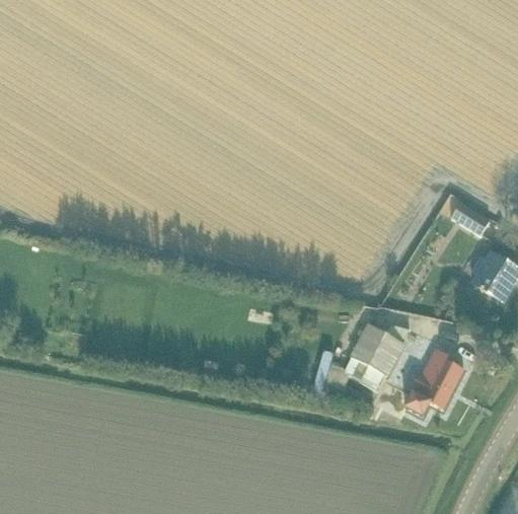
[(460,201),(450,218),(479,235),(490,220),(460,201)]
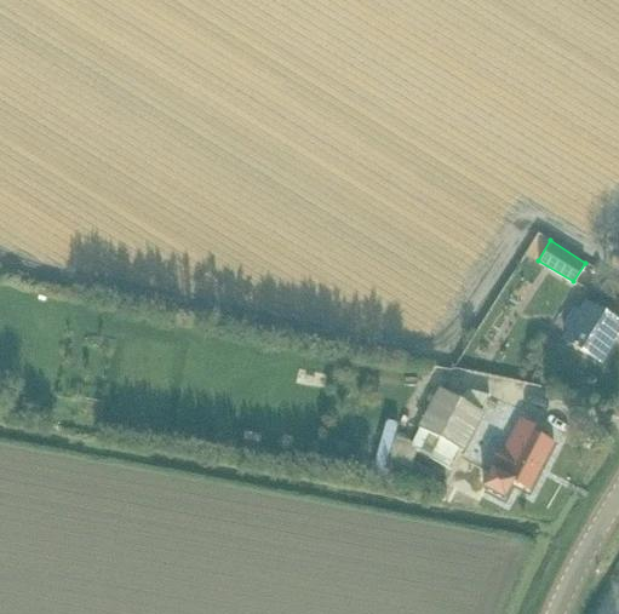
[(521,277),(493,321),(503,327),(531,283),(521,277)]
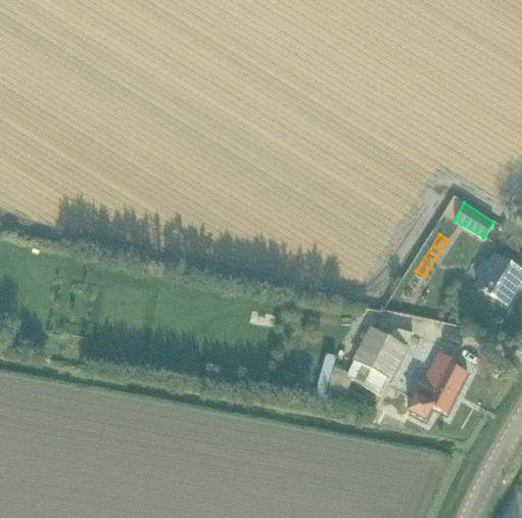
[(417,292),(427,298),(463,241),(454,235),(417,292)]
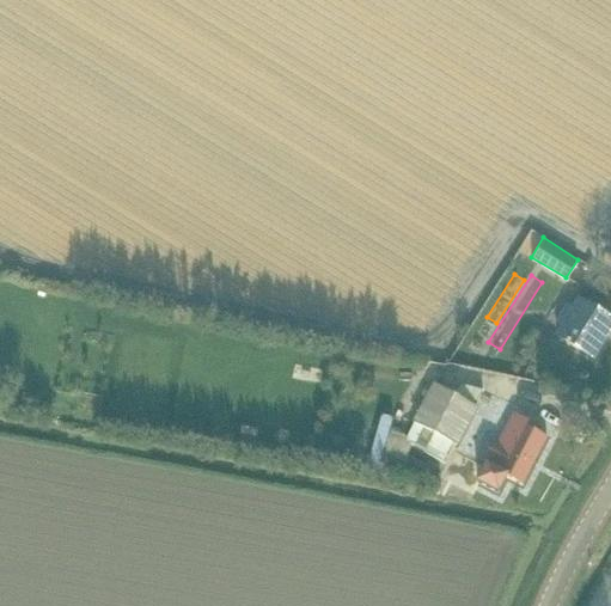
[(560,323),(555,332),(587,350),(600,331),(606,335),(610,325),(610,316),(578,295),(572,304),(567,299),(555,320),(560,323)]
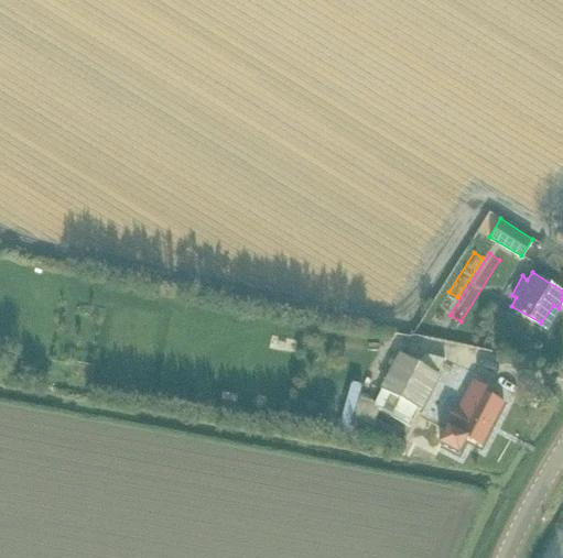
[(451,298),(452,297),(446,294),(431,317),(441,324),(455,301),(451,298)]
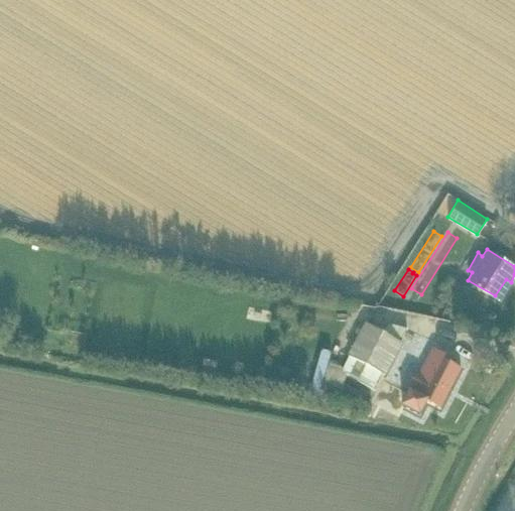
[(256,301),(253,314),(264,317),(267,304),(256,301)]
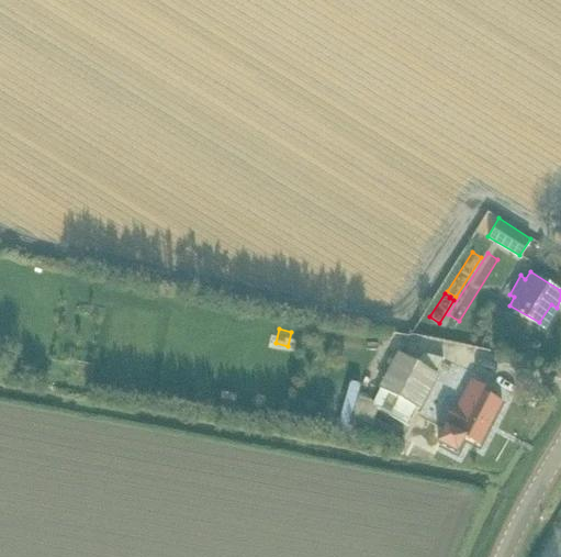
[(301,349),(299,367),(311,368),(312,351),(301,349)]
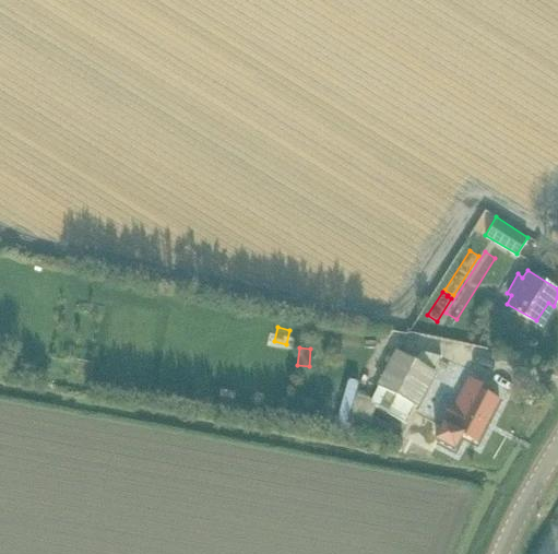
[(370,395),(355,390),(347,425),(368,429),(375,405),(398,417),(408,400),(416,404),(436,369),(432,368),(412,356),(396,348),(370,395)]
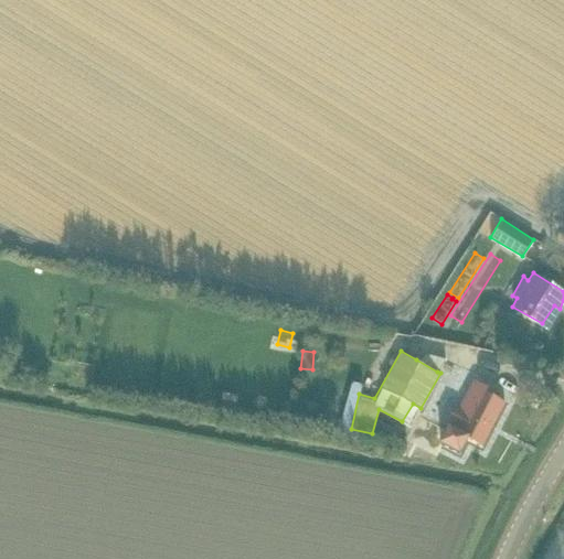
[(427,353),(416,359),(437,372),(445,358),(427,353)]
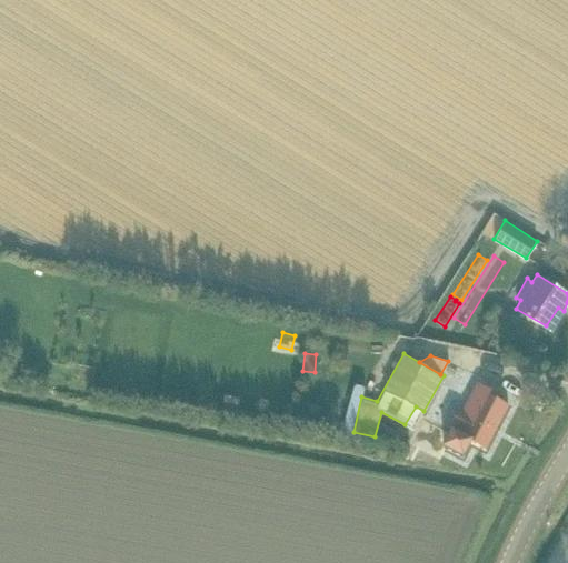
[(66,384),(68,370),(52,368),(50,382),(66,384)]
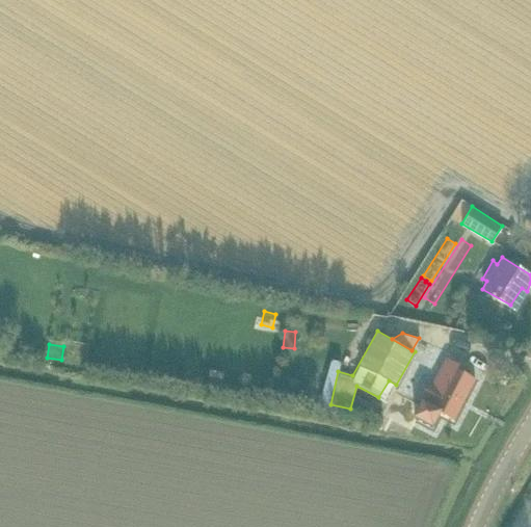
[(445,356),(415,418),(434,426),(442,412),(454,419),(475,378),(466,374),(469,369),(445,356)]
